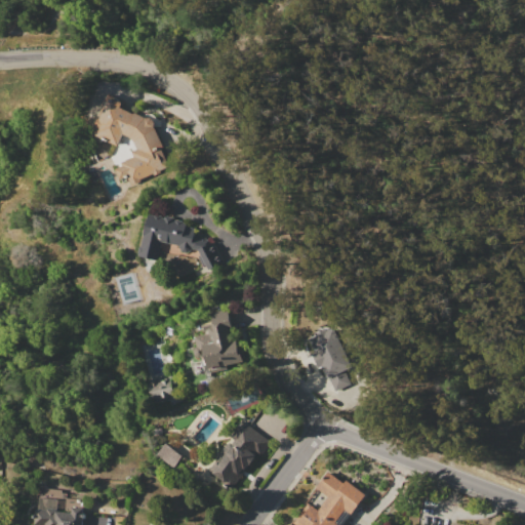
[(110,92),(126,101),(123,108),(134,113),(134,112),(146,117),(151,117),(154,121),(154,127),(164,148),(161,149),(169,165),(165,168),(160,170),(161,172),(153,176),(152,174),(140,179),(140,182),(130,186),(125,176),(118,180),(114,170),(123,165),(121,162),(134,156),(132,151),(137,149),(134,142),(130,136),(123,133),(116,147),(93,133),(96,125),(95,125),(98,118),(99,118),(102,115),(101,114),(97,115),(110,92)]
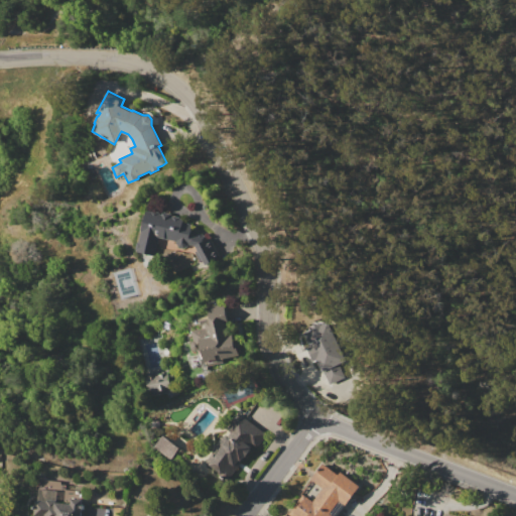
[(181,248),(179,247),(178,245),(177,243),(177,241),(159,237),(156,255),(137,252),(139,242),(140,242),(147,211),(162,214),(163,212),(172,214),(172,216),(173,217),(173,216),(181,217),(180,218),(183,219),(183,222),(192,224),(190,232),(205,235),(207,239),(211,237),(219,258),(205,264),(195,245),(188,244),(187,245),(185,247),(183,248),(181,248)]
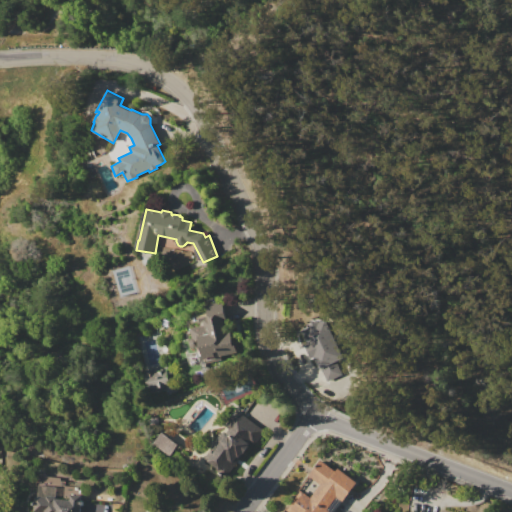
[(196,347),(194,347),(193,347),(191,347),(189,346),(189,344),(189,342),(189,340),(190,339),(192,338),(191,337),(189,328),(199,325),(197,314),(207,311),(205,305),(223,301),(227,321),(225,321),(228,333),(230,332),(235,354),(203,361),(199,343),(198,345),(197,346),(196,347)]
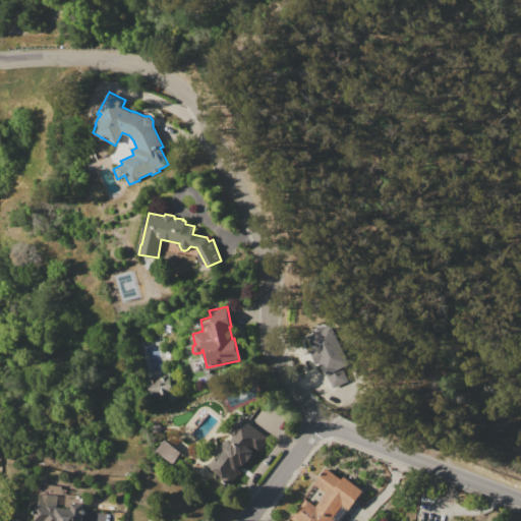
[(316,325),(322,323),(328,324),(332,325),(349,364),(342,368),(348,382),(333,389),(327,374),(326,375),(324,371),(322,372),(319,364),(315,365),(309,352),(312,351),(306,336),(308,333),(311,329),(316,325)]
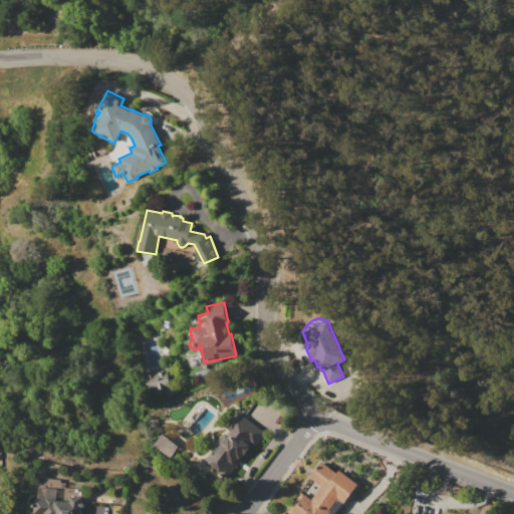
[(170,388),(166,370),(144,375),(148,394),(170,388)]
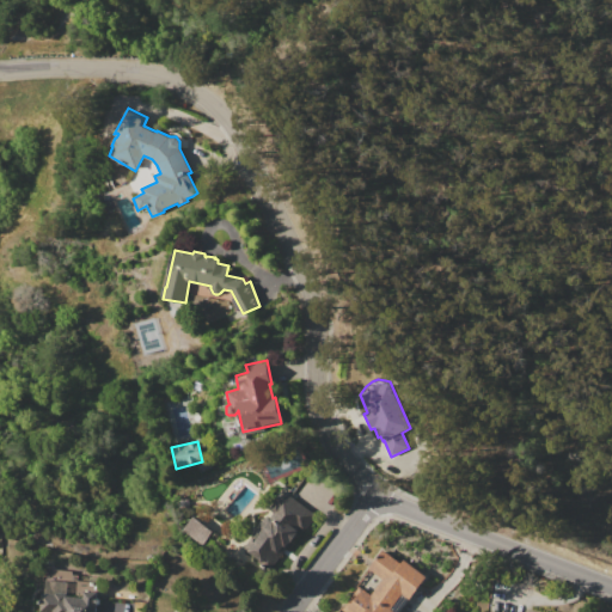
[(282,490),(316,514),(303,533),(298,530),(269,569),(242,549),(270,510),(269,509),(282,490)]
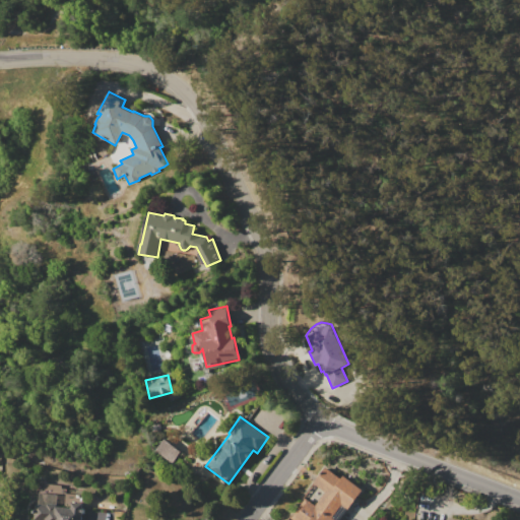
[(172,463),(155,450),(165,439),(174,447),(175,446),(182,451),(172,463)]
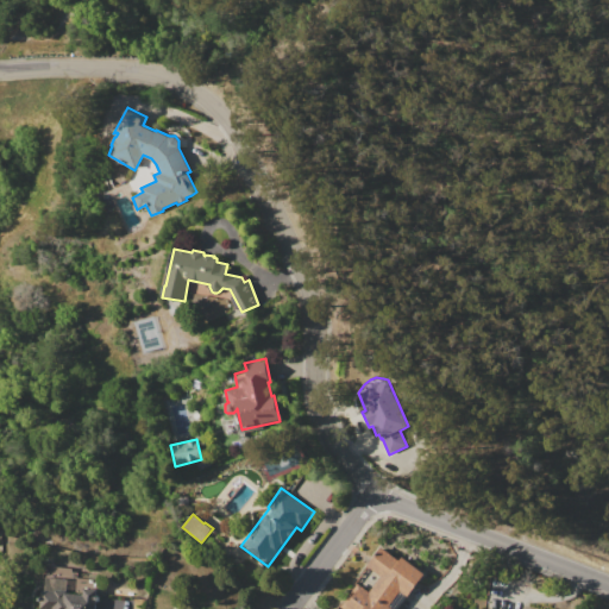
[(424,573),(396,608),(343,608),(340,607),(357,583),(368,591),(381,576),(365,564),(380,546),(399,560),(401,557),(424,573)]
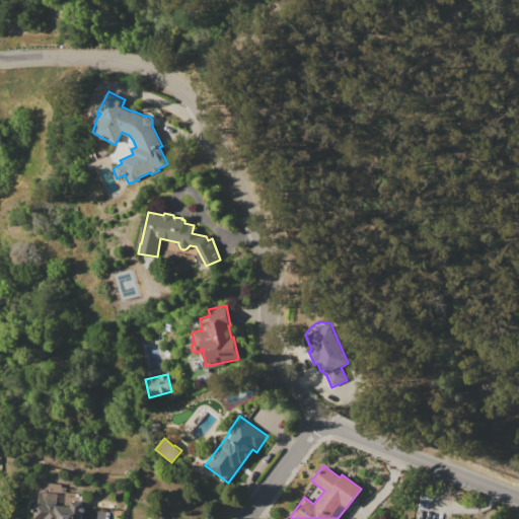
[(33,518),(35,503),(46,504),(47,502),(58,502),(58,505),(71,506),(72,501),(83,502),(81,518),(33,518)]
